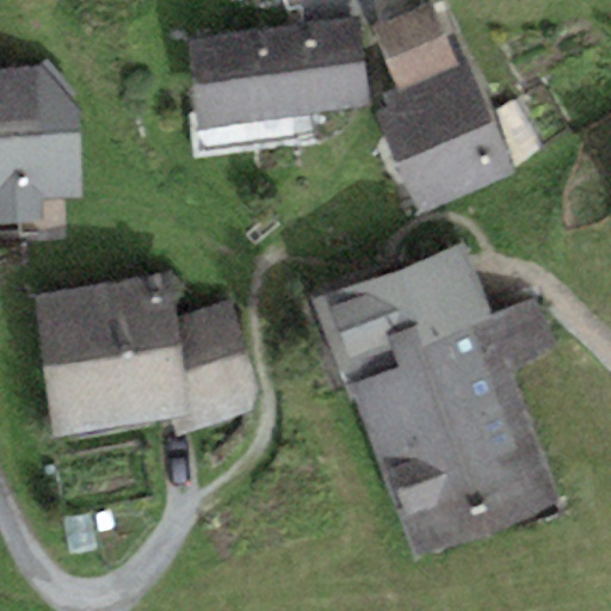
[(437,6),(372,31),(395,91),(458,65),(437,6)]
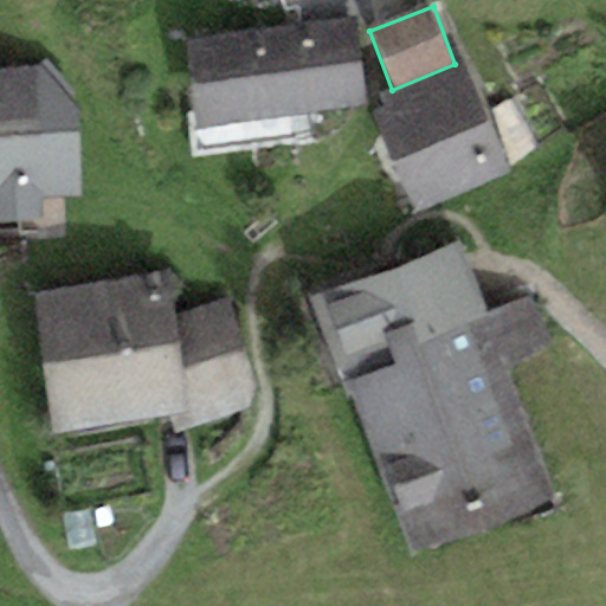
[(195,128),(368,104),(355,18),(184,42),(195,128)]
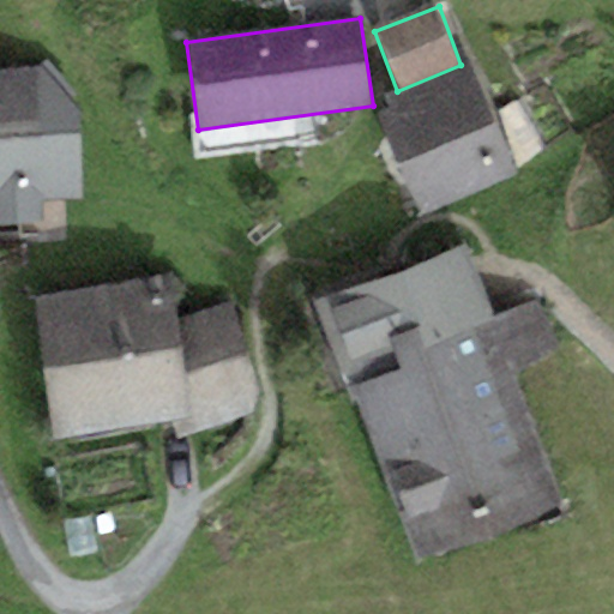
[(421,216),(516,176),(471,73),(467,61),(461,65),(397,91),(385,96),(391,108),(378,114),(421,216)]
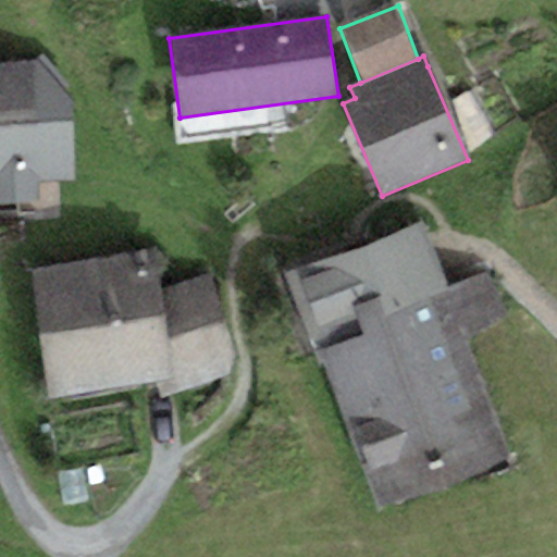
[(37,61),(0,63),(0,203),(38,201),(37,183),(45,182),(76,180),(73,103),(37,61)]
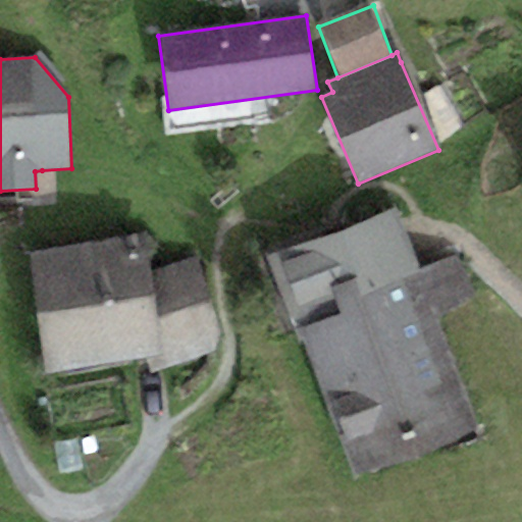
[(397,208),(274,253),(266,256),(299,344),(306,341),(356,477),(479,432),(435,313),(472,300),(456,255),(419,268),(397,208)]
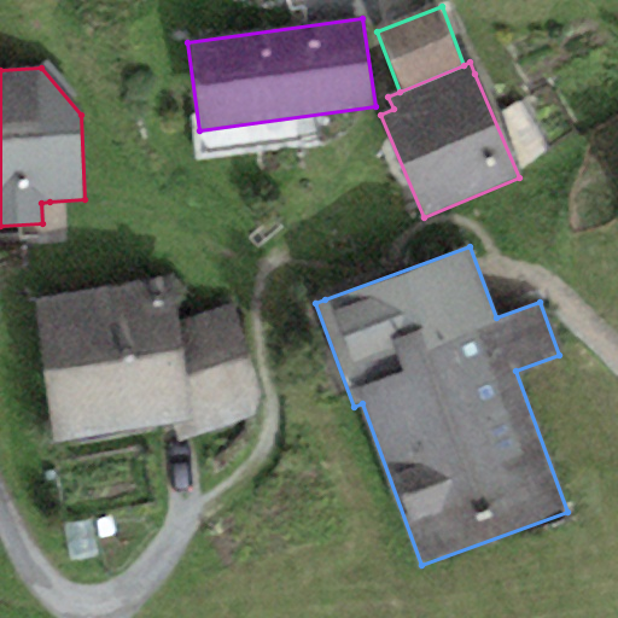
[(175,321),(167,278),(34,302),(58,443),(173,423),(178,442),(254,413),(261,396),(235,304),(175,321)]
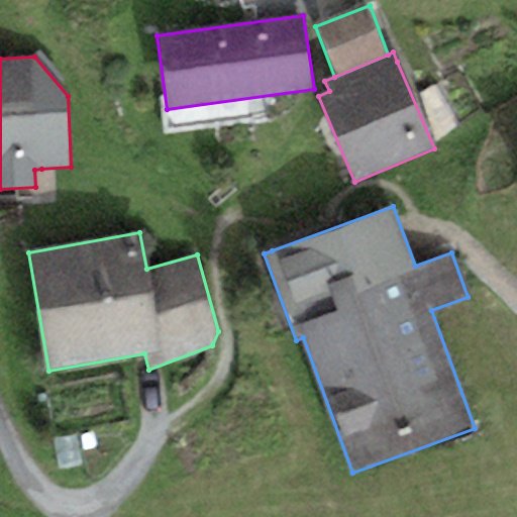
All buildings are outlined.
